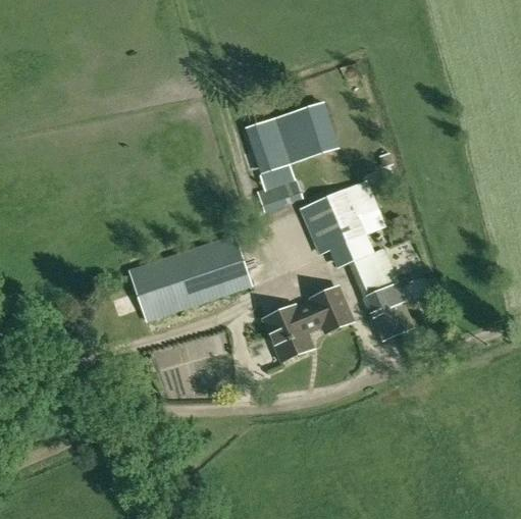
[(329,100),(251,125),(266,172),(345,147),(329,100)]
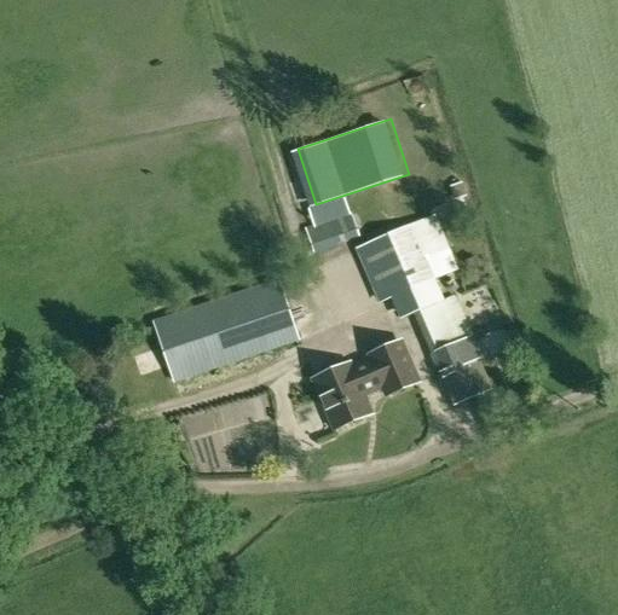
[(325,215),(335,243),(347,239),(338,212),(325,215)]
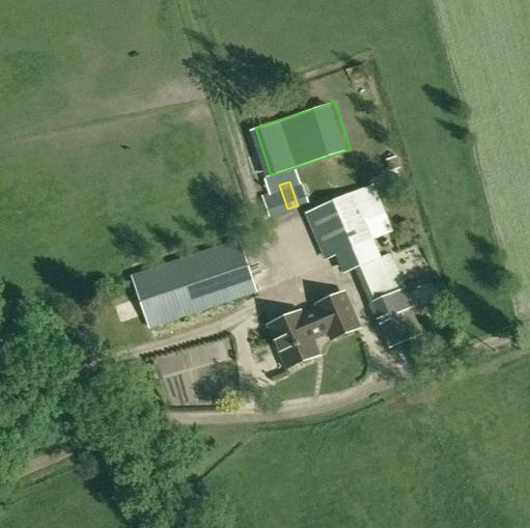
[(334,253),(341,273),(354,268),(367,302),(370,301),(387,346),(420,332),(401,288),(403,287),(389,253),(380,256),(364,220),(385,211),(372,182),(304,211),(323,258),(334,253)]
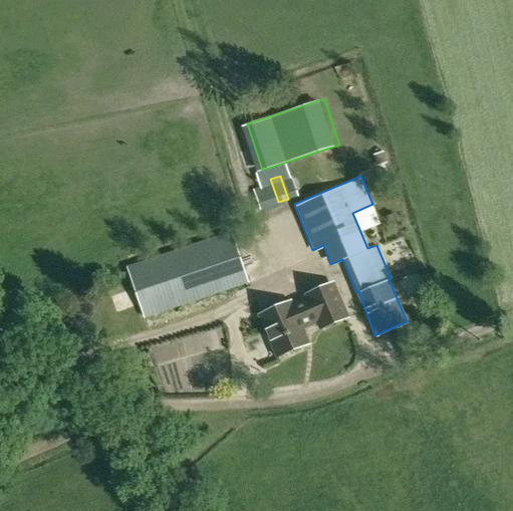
[(144,316),(247,280),(230,230),(125,265),(144,316)]
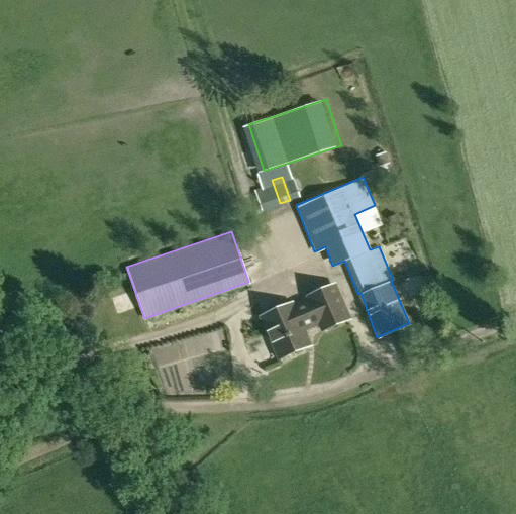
[(335,281),(304,294),(306,299),(294,303),(293,299),(258,314),(276,360),(311,343),(305,329),(317,324),(320,331),(350,317),(335,281)]
